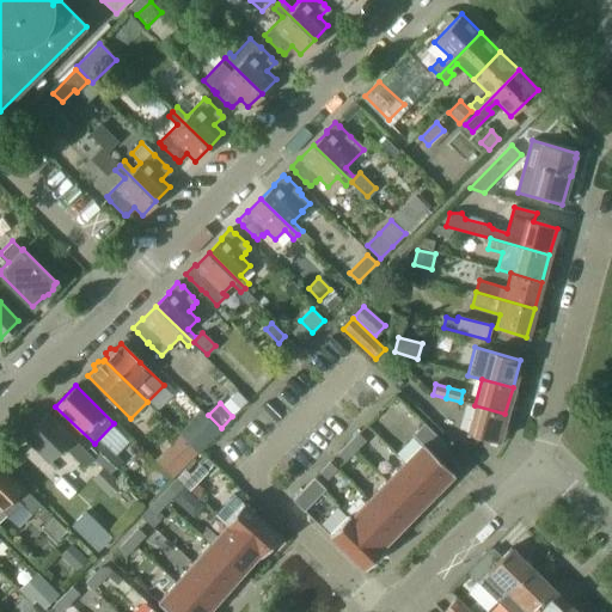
[(497,442),(505,414),(475,405),(466,433),(497,442)]
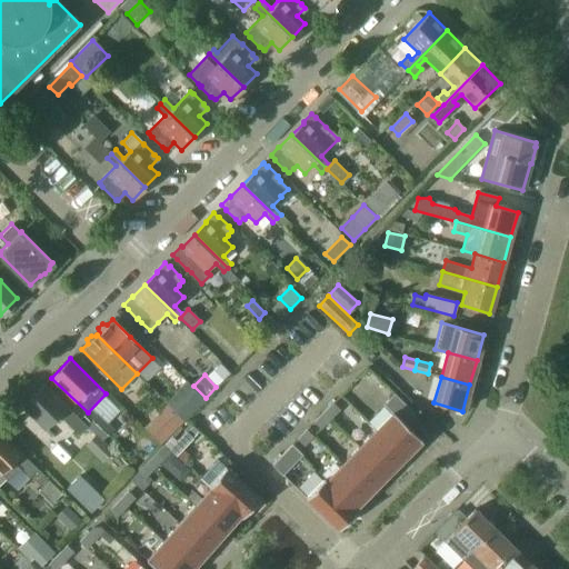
[(183,419),(203,399),(188,383),(168,403),(183,419)]
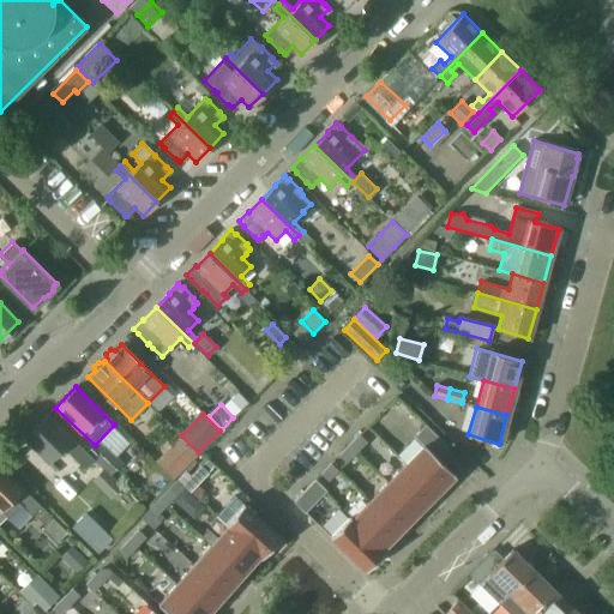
[(92,459),(47,415),(24,439),(49,463),(64,447),(85,468),(92,459)]
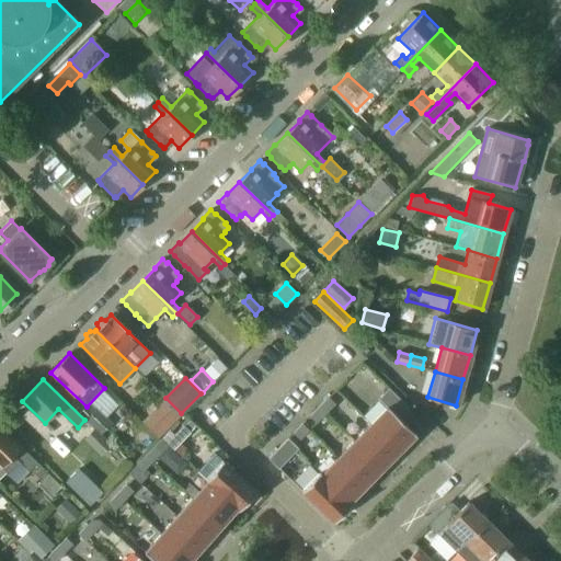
[(415,434),(399,416),(408,408),(388,388),(378,398),(386,407),(369,423),(398,451),(415,434)]
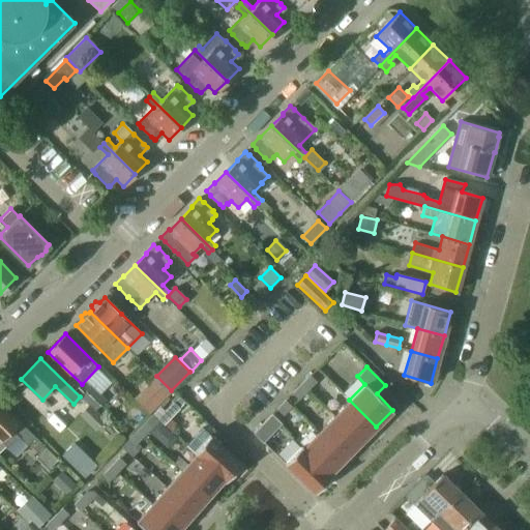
[(306,389),(316,381),(310,375),(300,384),(306,389)]
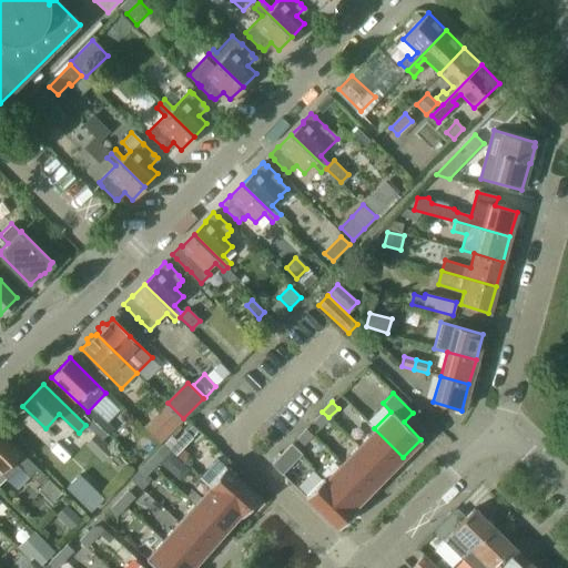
[(162,440),(183,418),(168,403),(145,425),(162,440)]
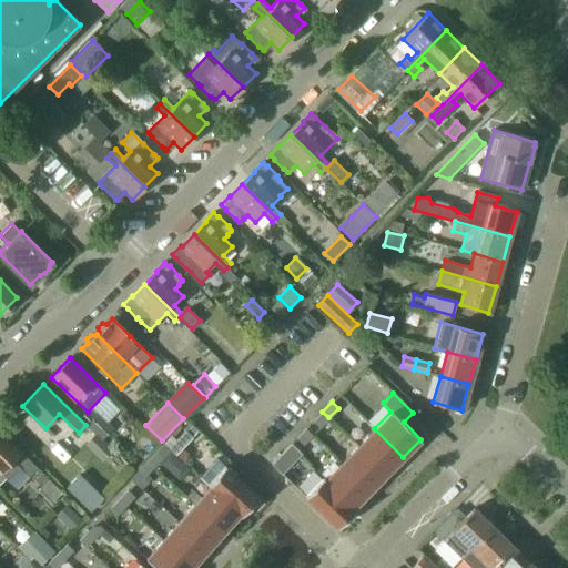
[(320,427),(328,417),(322,412),(313,421),(320,427)]
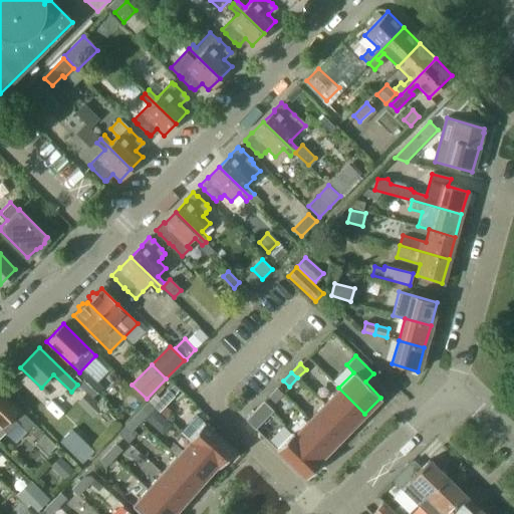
[(88,374),(78,384),(91,398),(101,388),(88,374)]
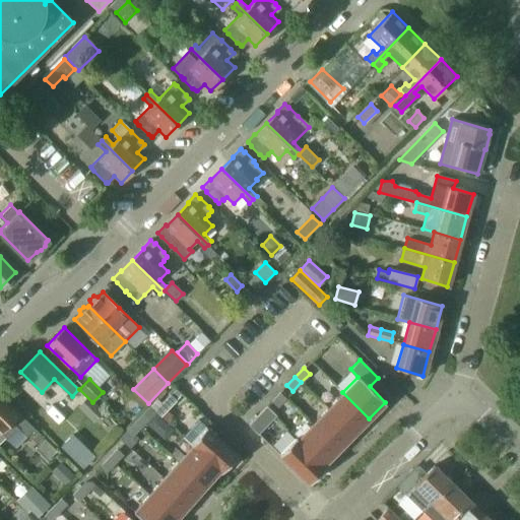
[(277,406),(285,398),(279,392),(271,401),(277,406)]
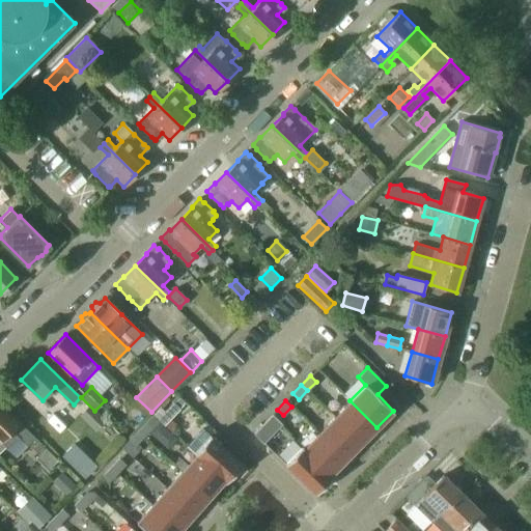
[(376,427),(350,400),(334,417),(361,443),(376,427)]
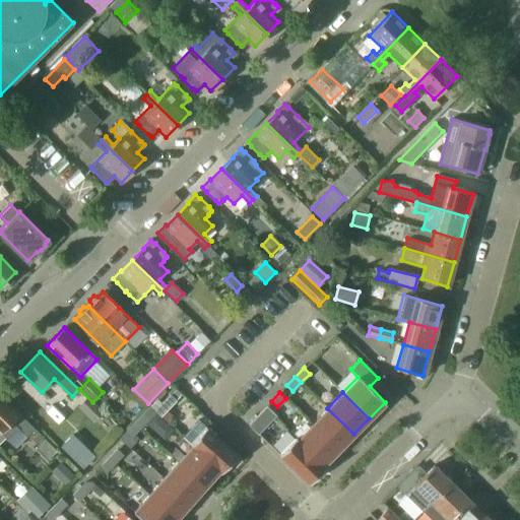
[(0,394),(0,442),(5,438),(7,440),(19,428),(27,436),(29,433),(33,436),(37,432),(37,431),(35,428),(0,394)]
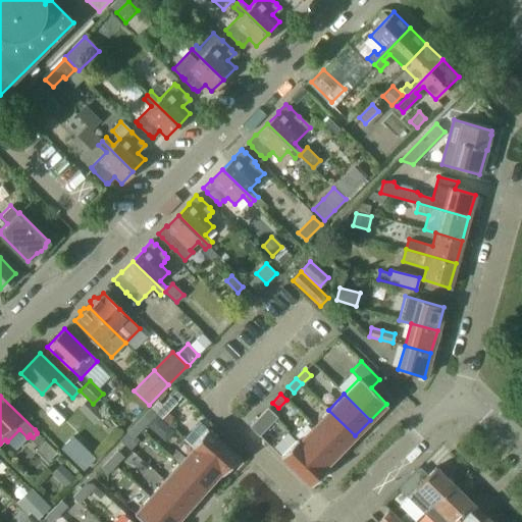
[(160,417),(176,401),(170,396),(154,412),(160,417)]
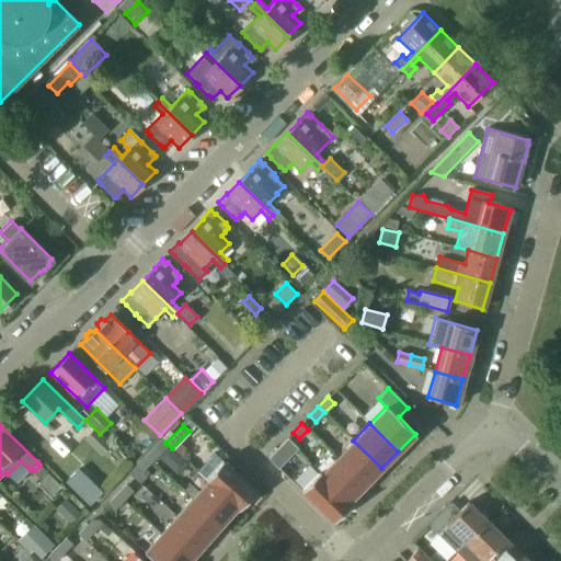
[(153,445),(144,455),(150,460),(159,450),(169,460),(174,455),(159,438),(153,445)]
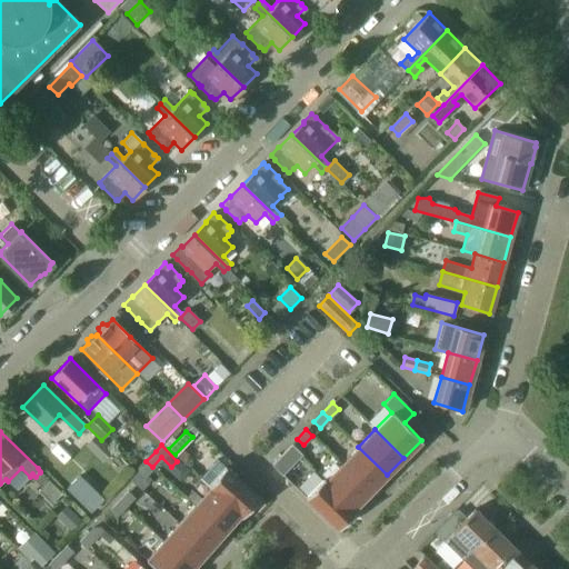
[(301,453),(291,445),(271,465),(282,475),(301,453)]
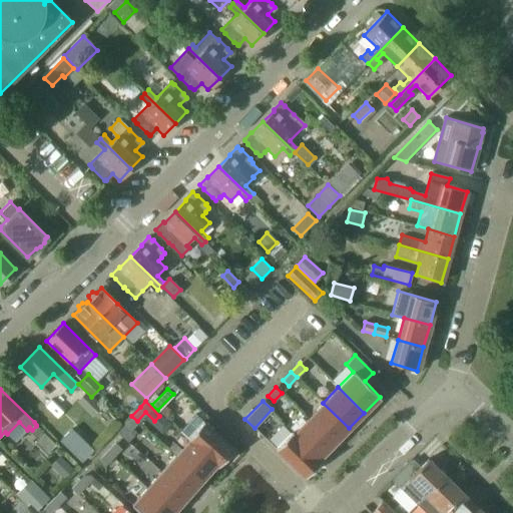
[(349,428),(323,403),(308,418),(334,444),(349,428)]
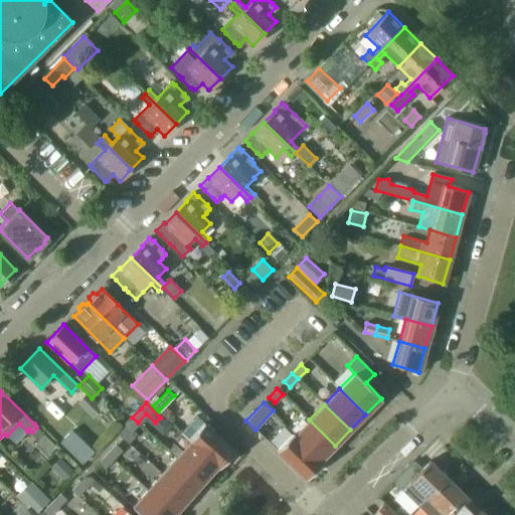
[(125,426),(119,434),(128,443),(135,436),(130,432),(138,422),(132,417),(124,425),(125,426)]
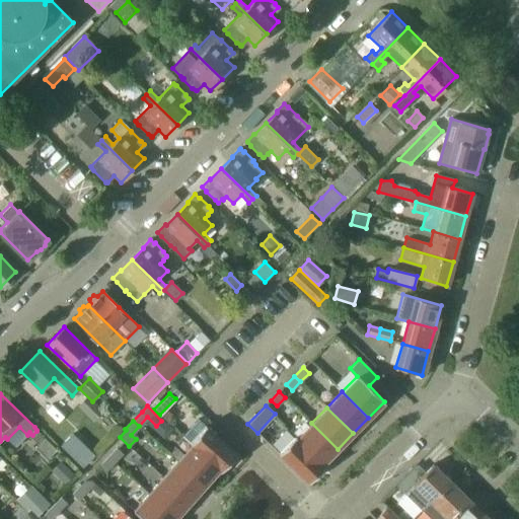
[(338,449),(311,423),(297,438),(295,436),(294,437),(324,465),(323,463),(338,449)]
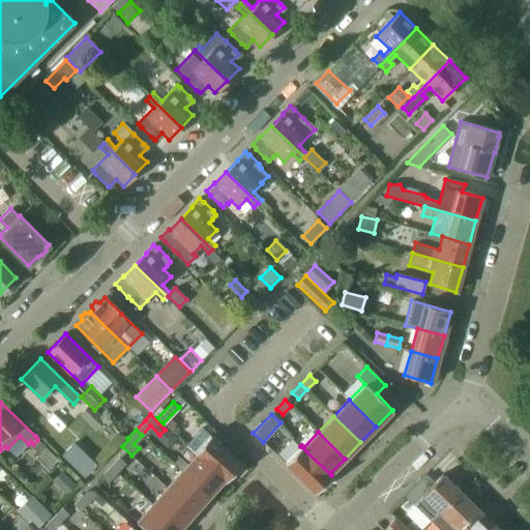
[(210,434),(194,451),(226,480),(241,463),(210,434)]
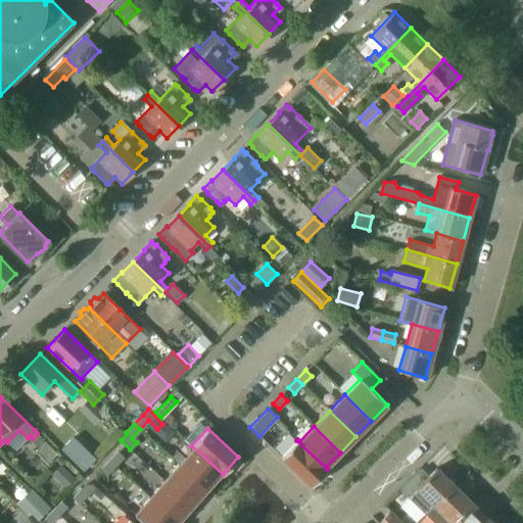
[(74,437),(61,449),(83,471),(95,459),(74,437)]
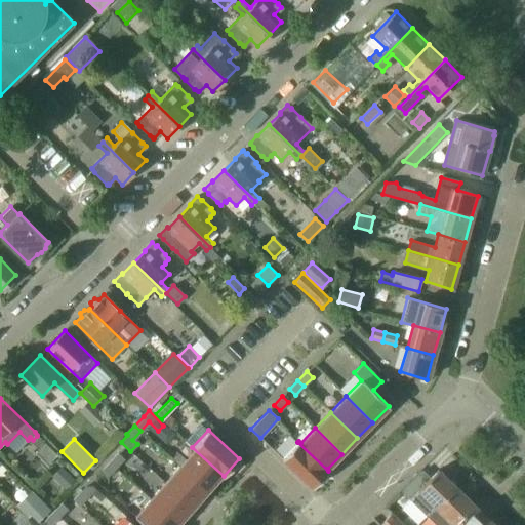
[(328,471),(297,442),(281,458),(312,488),(328,471)]
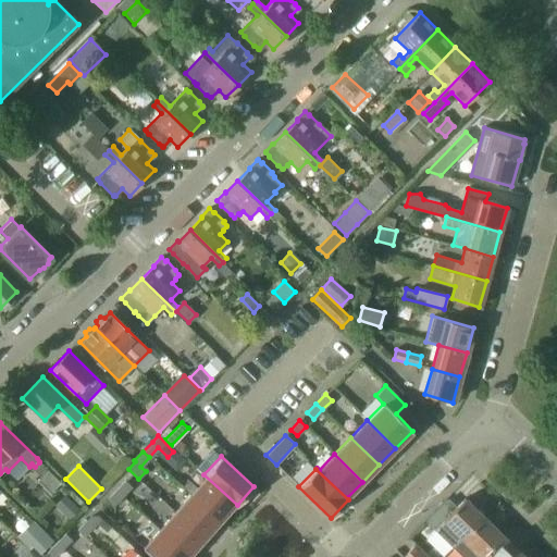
[(59,483),(46,470),(38,479),(51,492),(59,483)]
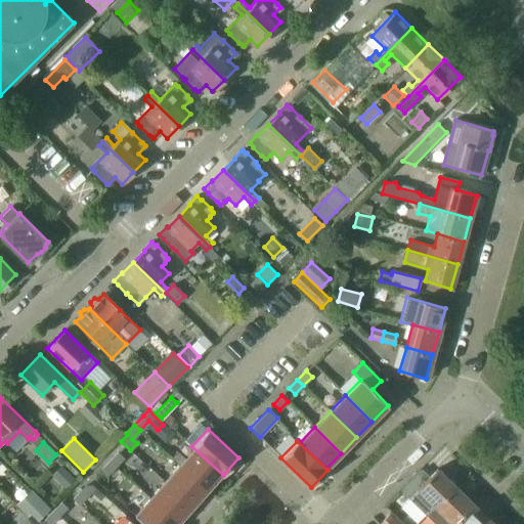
[(176,451),(171,457),(179,465),(207,489),(221,474),(223,475),(191,446),(191,447),(193,448),(184,459),(176,451)]
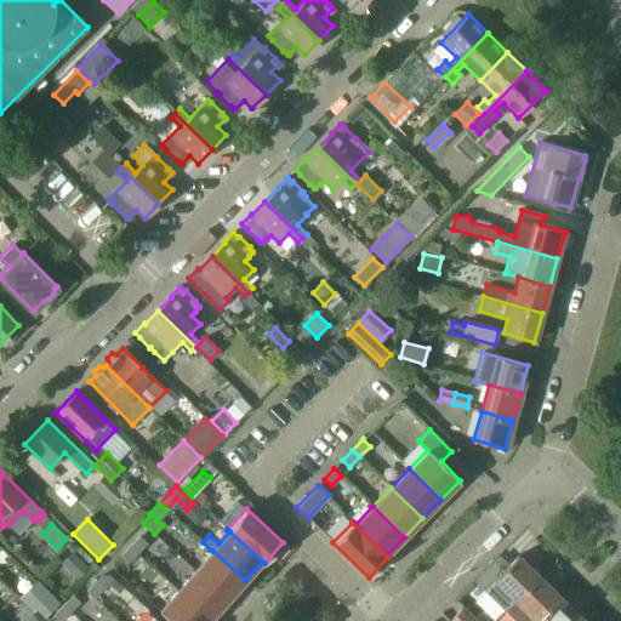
[(138,536),(129,546),(136,553),(146,542),(138,536)]
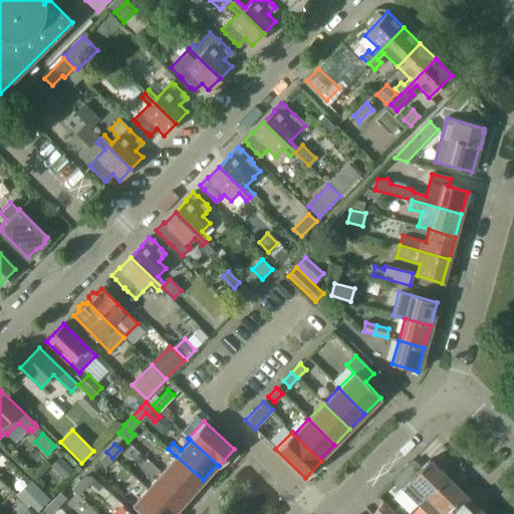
[(104,467),(112,458),(106,452),(98,461),(104,467)]
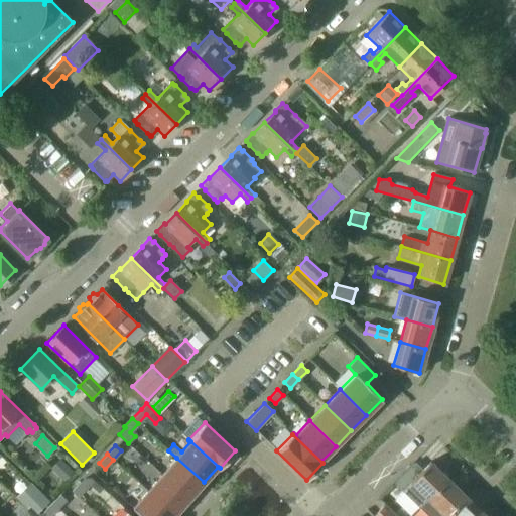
[(204,482),(176,458),(162,474),(189,498),(204,482)]
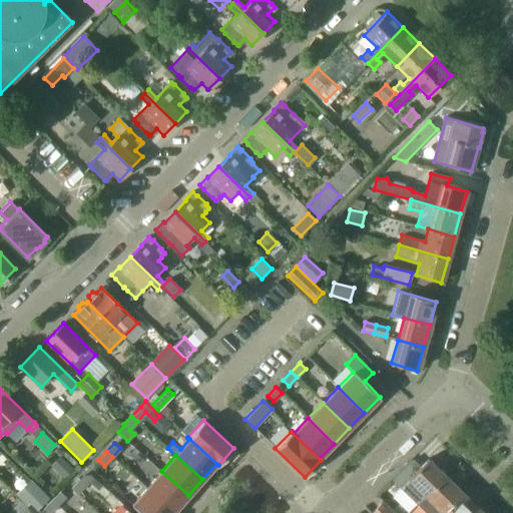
[(59,457),(51,466),(63,478),(71,469),(59,457)]
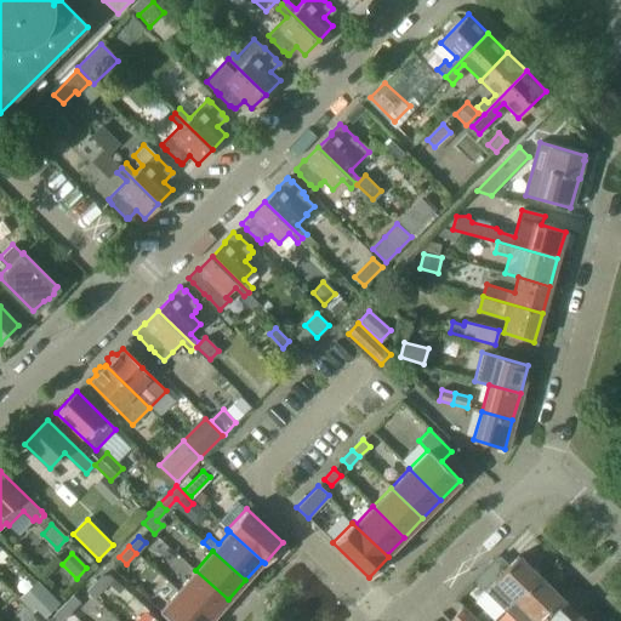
[(505,611),(537,576),(517,556),(489,585),(501,596),(495,603),(505,611)]
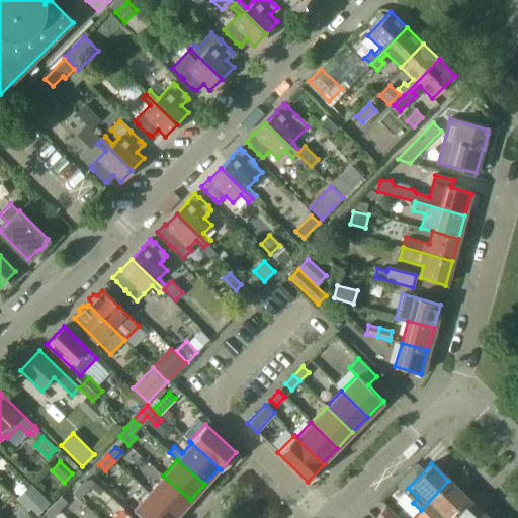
[(190,500),(163,476),(148,492),(175,516),(190,500)]
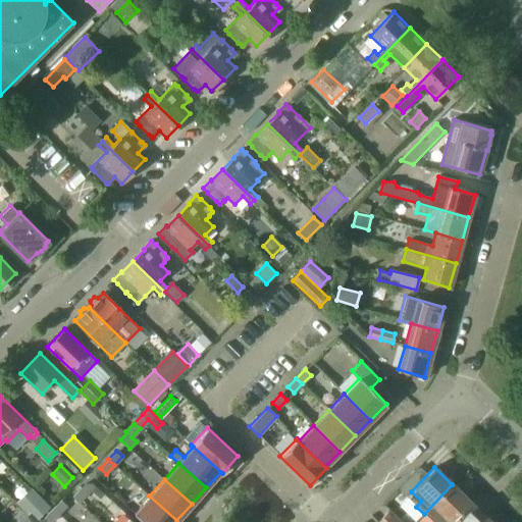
[(79,502),(94,485),(91,482),(86,483),(72,496),(79,502)]
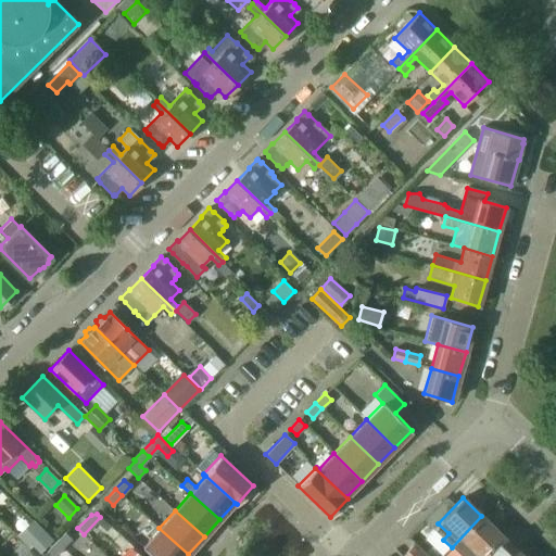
[(459,555),(479,555),(501,534),(481,516),(452,547),(459,555)]
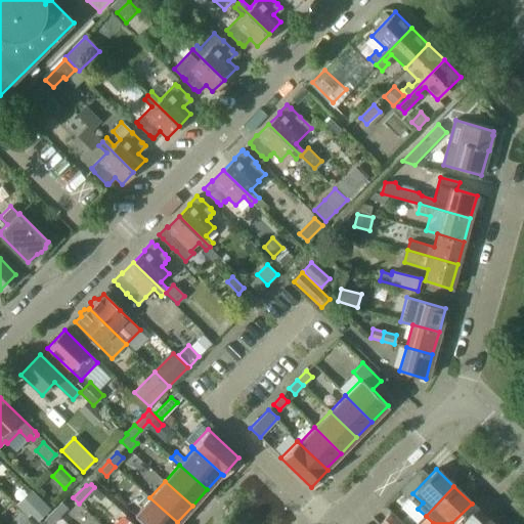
[(34,523),(35,523),(52,507),(38,493),(32,500),(39,507),(28,518),(34,523)]
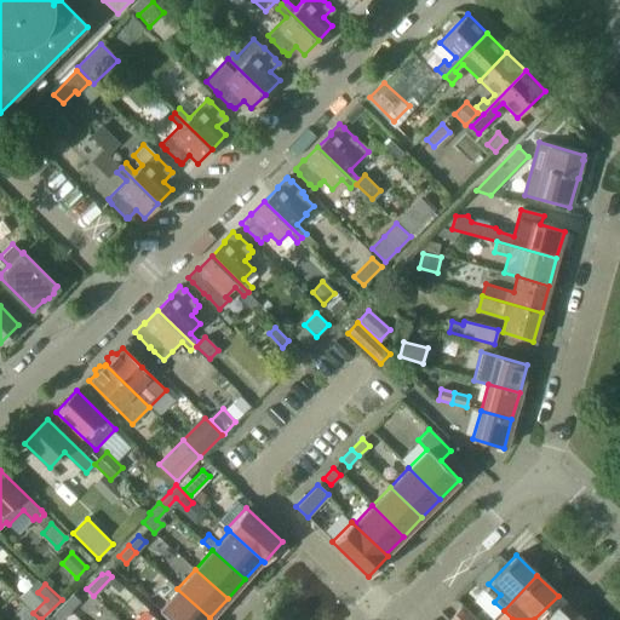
[(207,619),(210,618),(177,589),(159,609),(171,619),(207,619)]
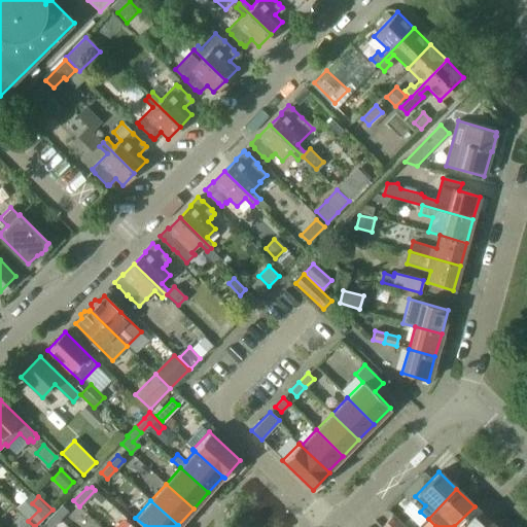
[(67,510),(66,508),(61,503),(51,513),(58,518),(67,510)]
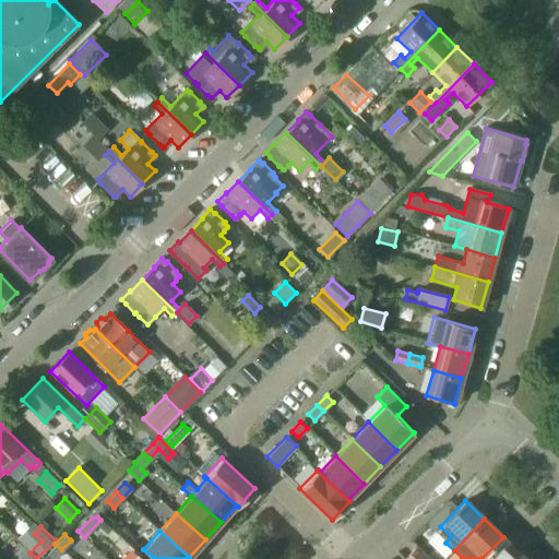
[(518,558),(522,556),(503,537),(482,558),(518,558)]
